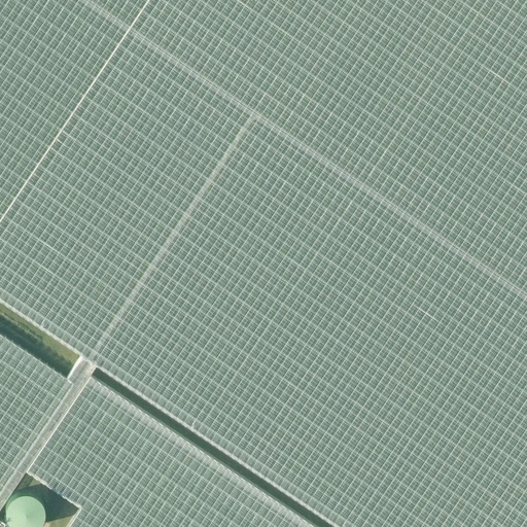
[(0,0),(0,217),(145,0),(0,0)]
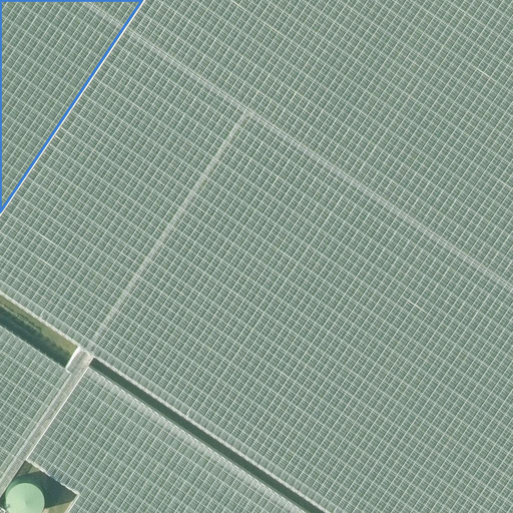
[(512,512),(512,0),(141,0),(0,211),(0,291),(79,345),(93,354),(330,512),(512,512)]
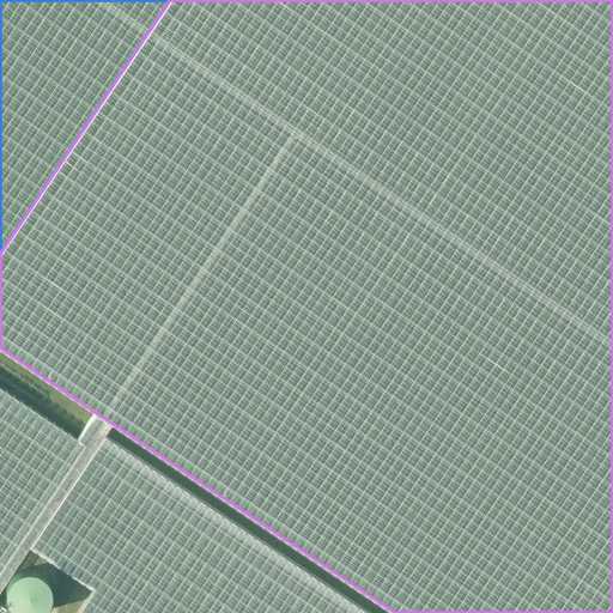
[(0,386),(0,612),(16,612),(0,602),(0,572),(86,444),(77,438),(0,386)]
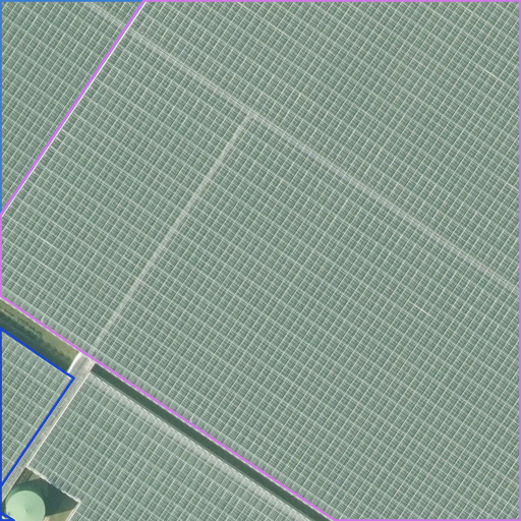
[(95,359),(80,350),(65,372),(73,378),(0,486),(0,501),(25,463),(79,500),(65,520),(314,520),(89,369),(95,359)]
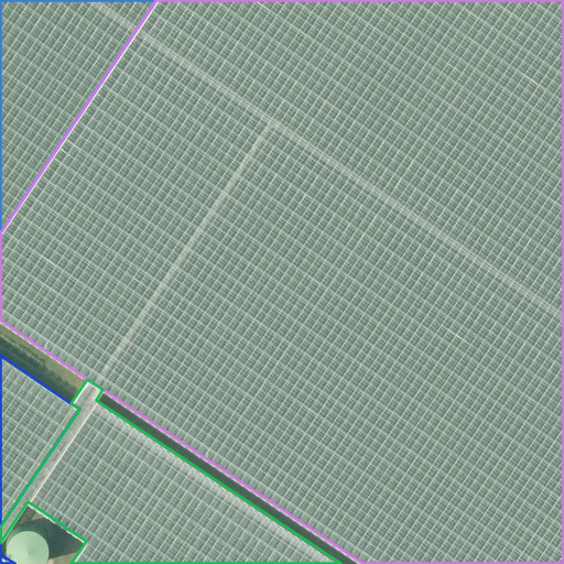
[(45,535),(44,533),(43,531),(42,531),(41,529),(40,529),(39,527),(36,525),(34,524),(32,523),(30,523),(29,523),(26,523),(24,523),(23,523),(22,523),(20,524),(18,524),(15,525),(14,527),(13,528),(12,529),(10,531),(9,532),(9,533),(8,535),(7,535),(7,538),(6,539),(6,541),(6,543),(6,544),(6,546),(6,549),(7,550),(8,552),(8,554),(9,556),(11,557),(11,559),(13,560),(14,561),(17,562),(19,563),(21,563),(30,563),(31,563),(33,563),(34,563),(36,562),(38,561),(40,560),(41,559),(42,557),(43,556),(44,554),(45,553),(46,551),(46,549),(47,546),(47,545),(47,544),(47,542),(46,540),(46,539),(46,537),(45,535)]
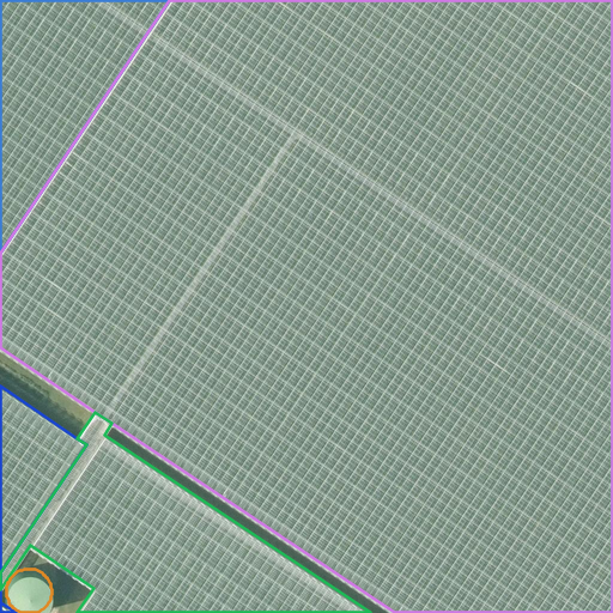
All buildings are outlined.
